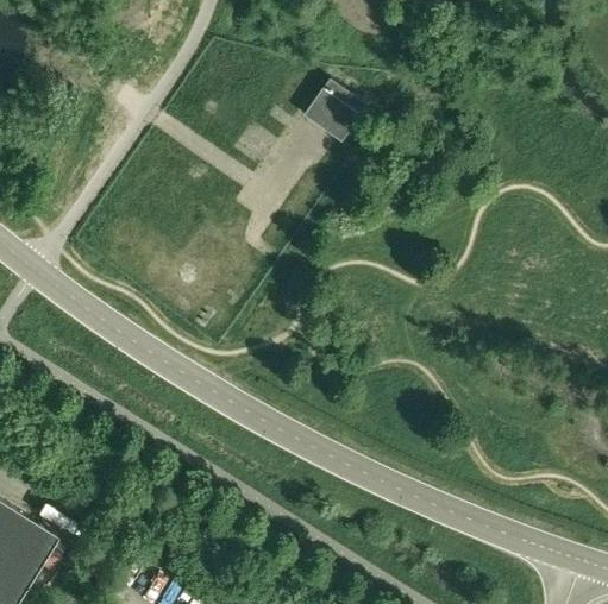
[(370,107),(333,81),(327,88),(306,118),(344,145),(365,115),(370,107)]
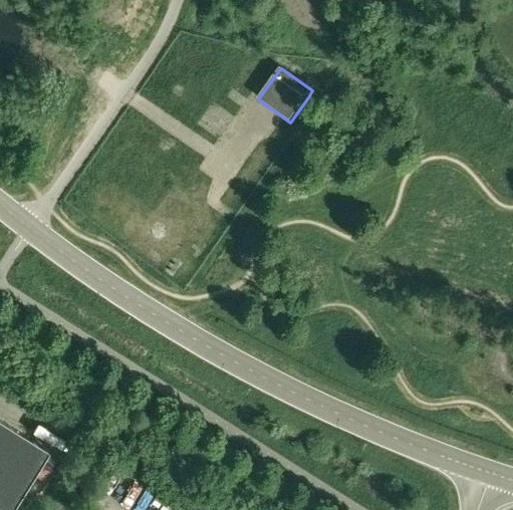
[(0,499),(15,509),(50,454),(0,422),(0,499)]
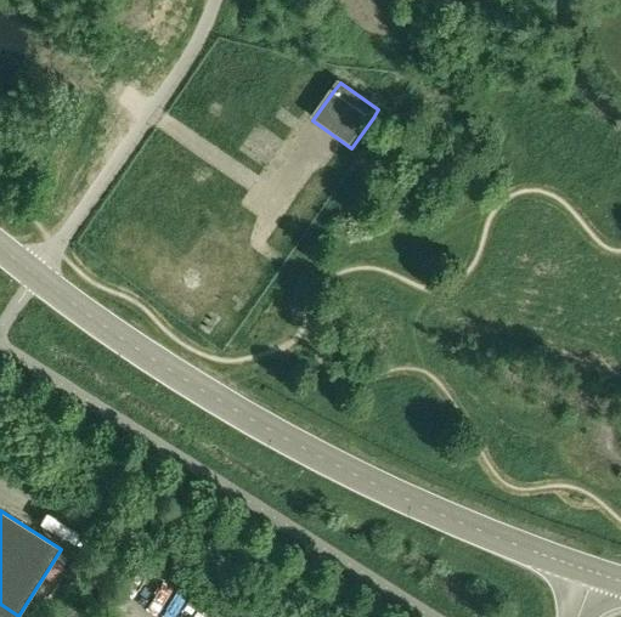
[(18,616),(0,604),(0,616),(18,616)]
